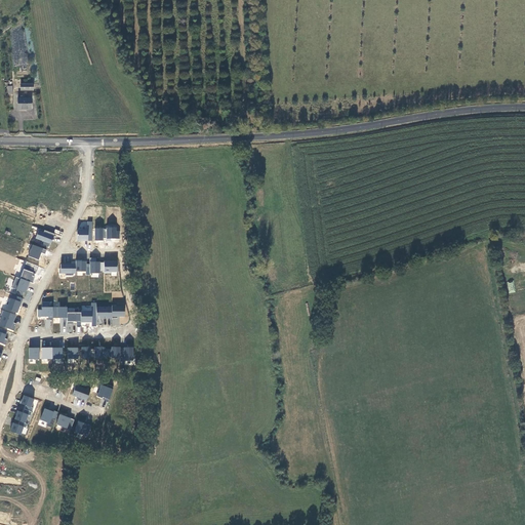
[(31,98),(18,98),(18,109),(31,109),(31,98)]
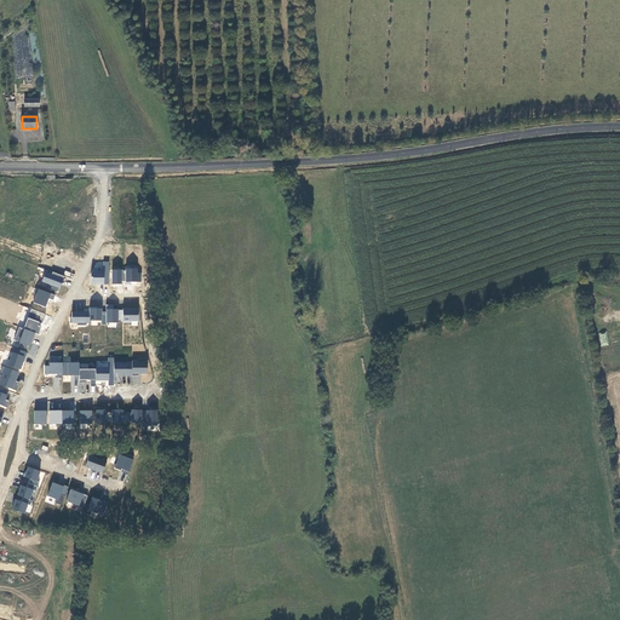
[(92,262),(92,283),(109,285),(109,262),(92,262)]
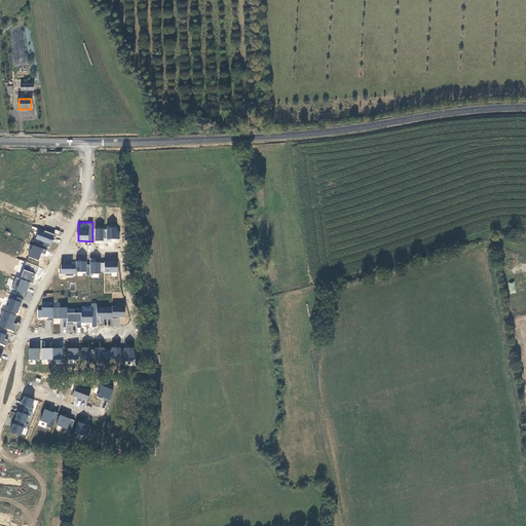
[(117,231),(117,227),(107,227),(107,238),(119,239),(120,231),(117,231)]
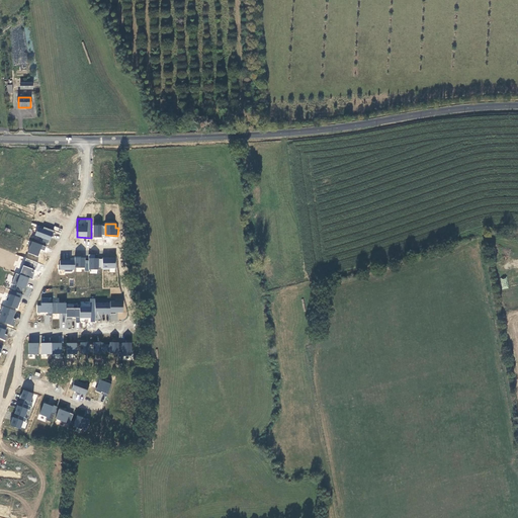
[(102,225),(93,225),(93,237),(101,238),(102,225)]
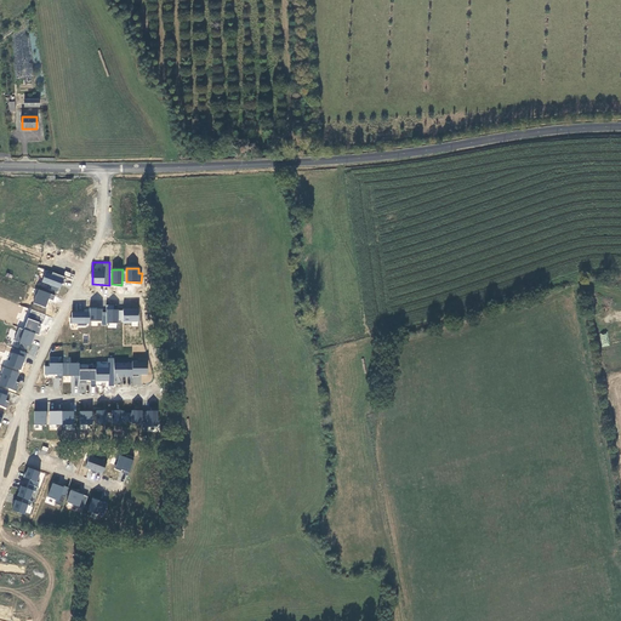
[(51,289),(60,291),(64,277),(52,272),(51,273),(45,272),(41,283),(51,285),(51,289)]
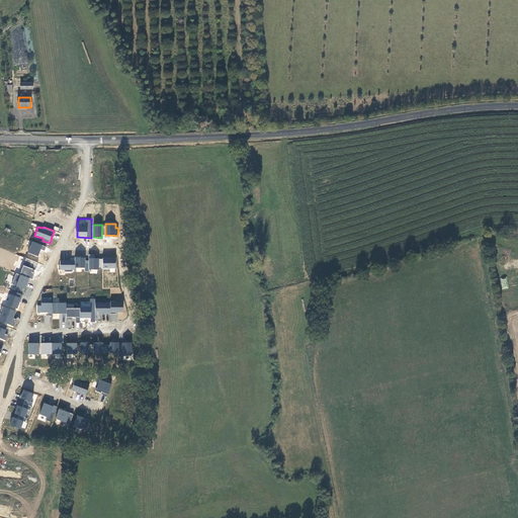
[(37,257),(41,249),(45,250),(46,247),(31,241),(26,252),(37,257)]
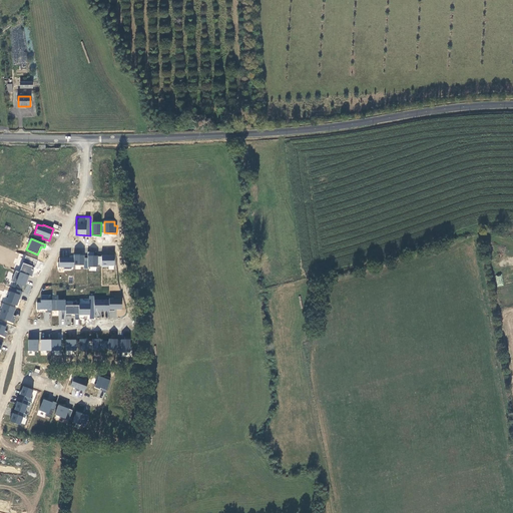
[(115,266),(114,254),(94,255),(94,251),(87,252),(88,259),(84,259),(84,254),(74,254),(74,265),(84,265),(84,268),(97,267),(97,266),(115,266)]
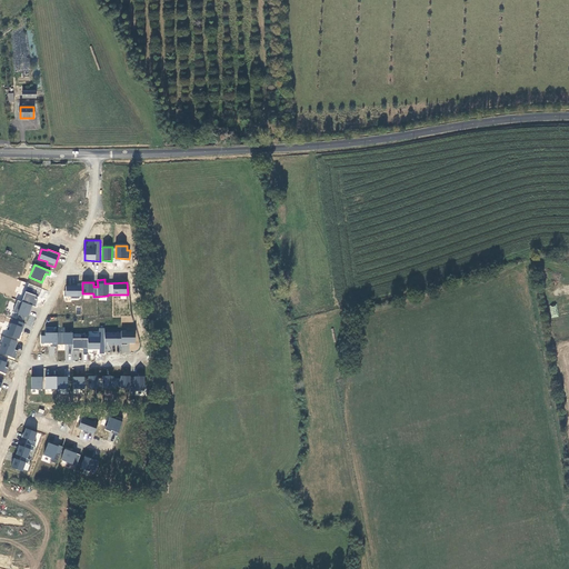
[(17,299),(11,317),(27,321),(31,305),(36,306),(39,296),(23,291),(26,282),(21,281),(20,288),(18,287),(15,299),(17,299)]
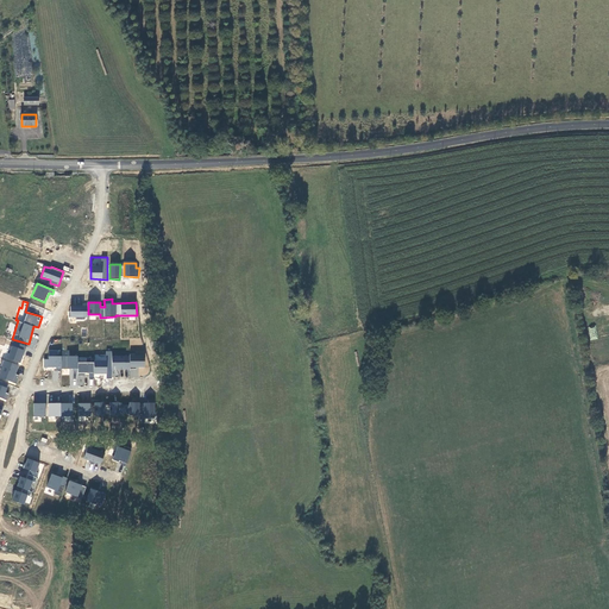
[(88,305),(70,305),(69,318),(88,318),(88,305)]
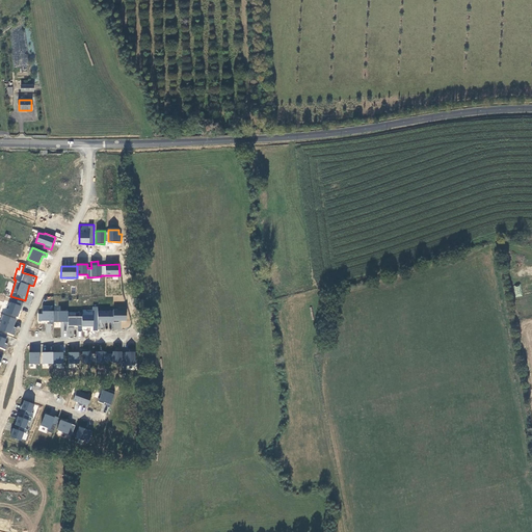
[(17,318),(18,318),(23,301),(10,298),(7,309),(3,308),(2,313),(3,314),(0,321),(0,320),(0,329),(15,335),(17,328),(14,327),(17,318)]
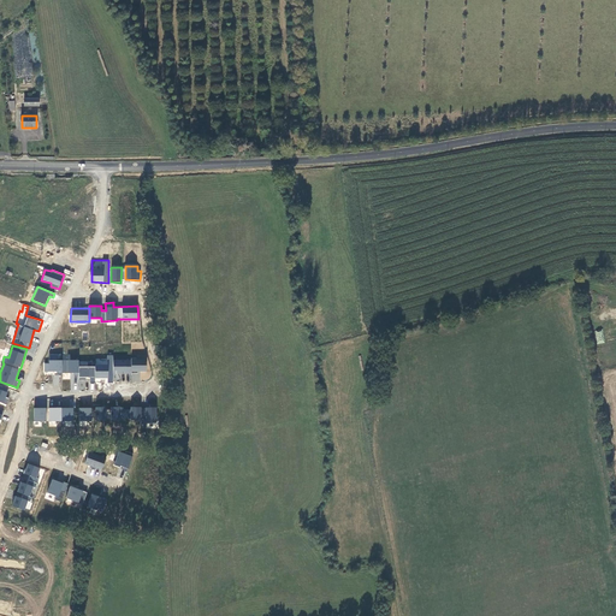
[(90,383),(95,383),(95,378),(108,378),(108,383),(113,383),(113,380),(120,381),(120,373),(131,374),(130,383),(140,383),(141,372),(147,372),(147,360),(113,357),(113,355),(107,355),(107,359),(96,357),(95,366),(87,366),(88,361),(48,360),(48,363),(43,363),(43,372),(80,374),(78,377),(90,377),(90,383)]
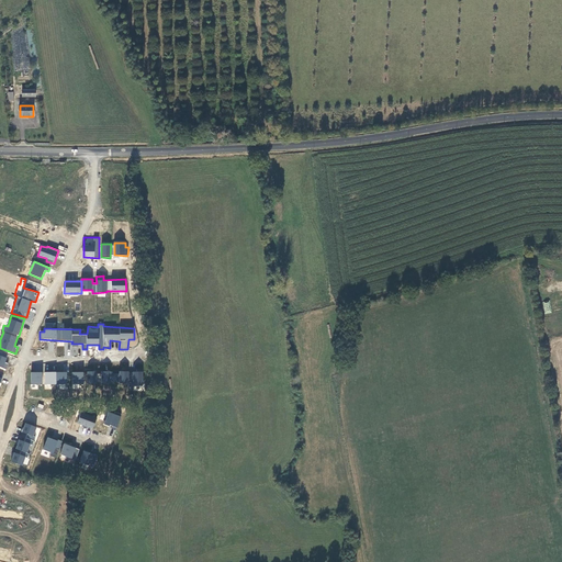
[(44,384),(59,384),(58,389),(67,389),(67,372),(45,371),(44,384)]
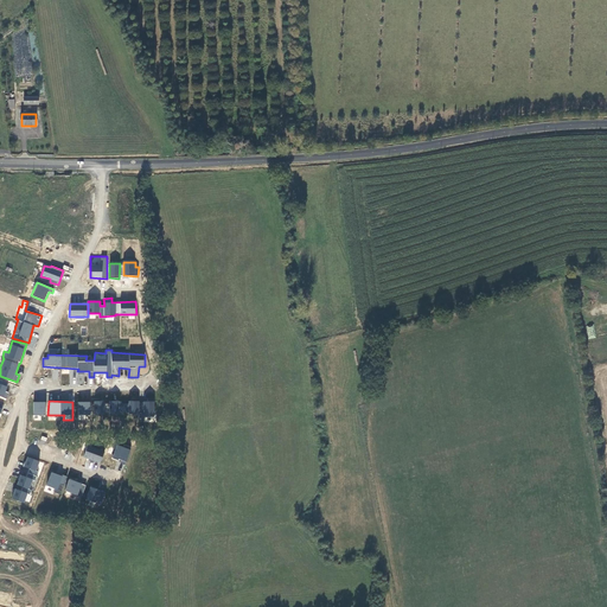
[(95,401),(94,415),(104,415),(106,401),(95,401)]
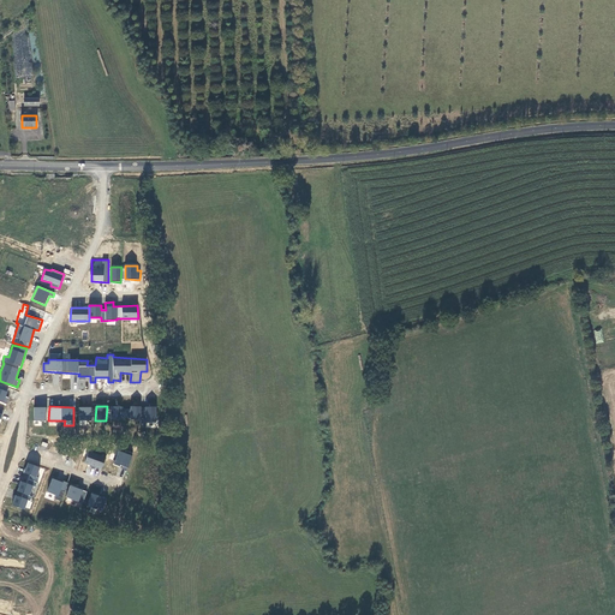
[(141,423),(156,422),(156,406),(131,406),(111,407),(111,421),(141,419),(141,423)]
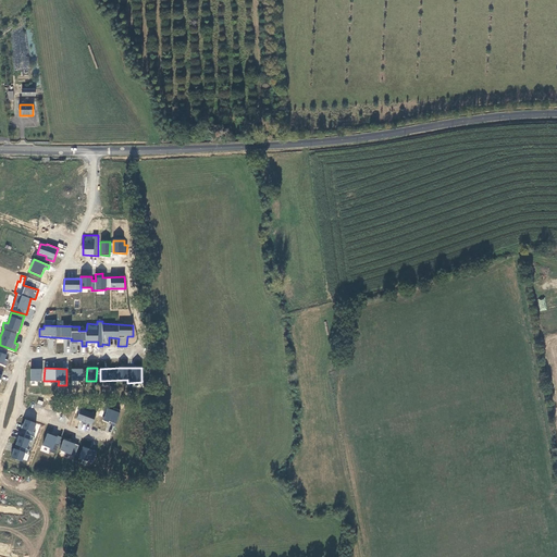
[(42,369),(31,369),(31,381),(41,381),(42,369)]
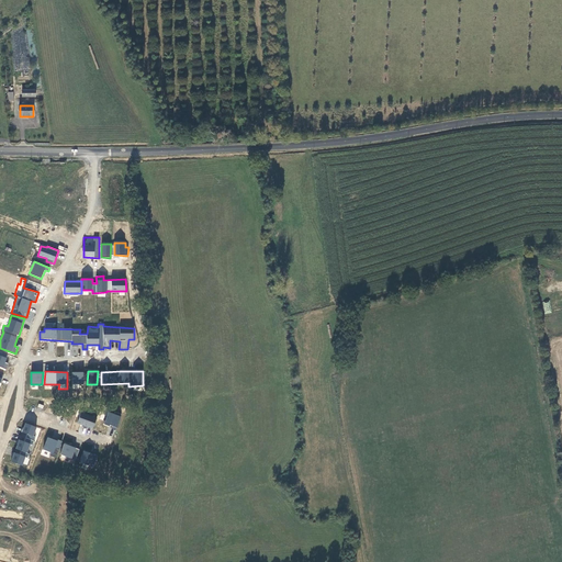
[(71,384),(83,384),(83,372),(71,372),(71,384)]
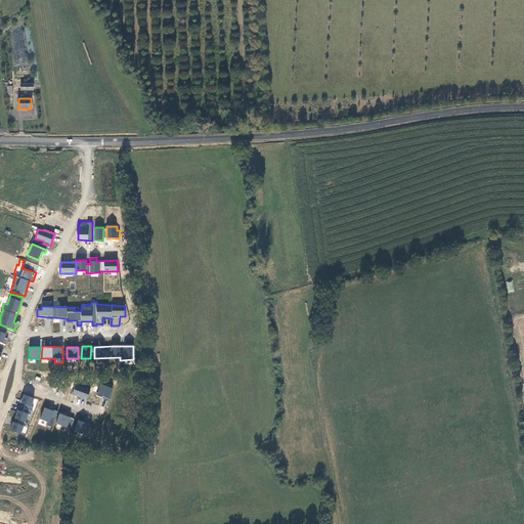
[(97,396),(108,399),(113,388),(100,384),(97,396)]
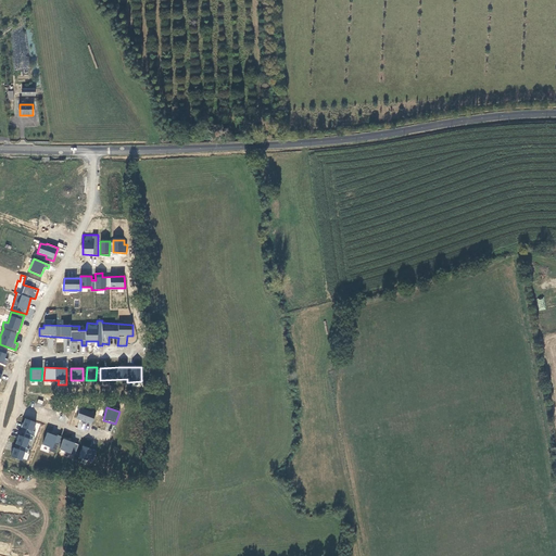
[(79,408),(76,419),(92,424),(96,413),(79,408)]
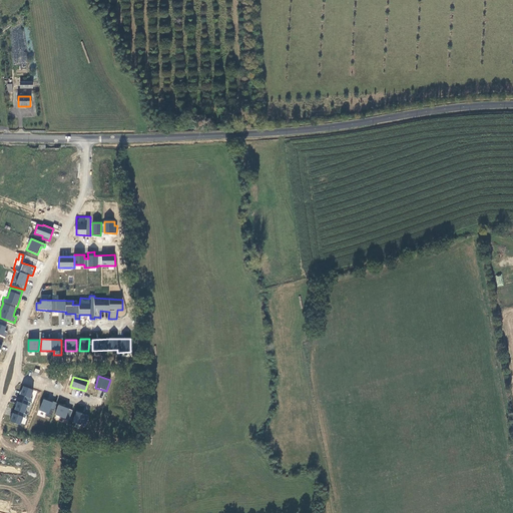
[(17,401),(10,421),(24,426),(35,390),(22,386),(18,401),(17,401)]
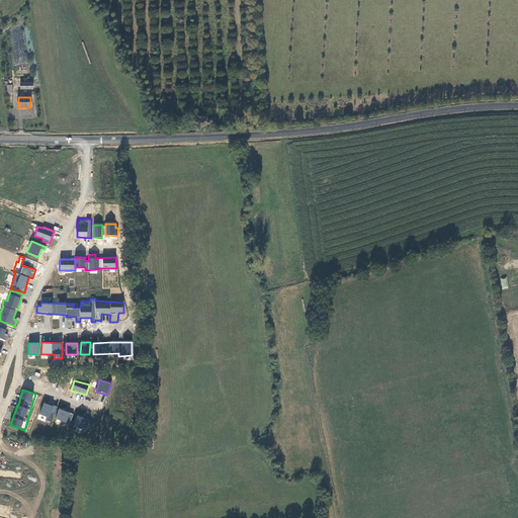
[(38,418),(52,422),(57,407),(44,403),(38,418)]
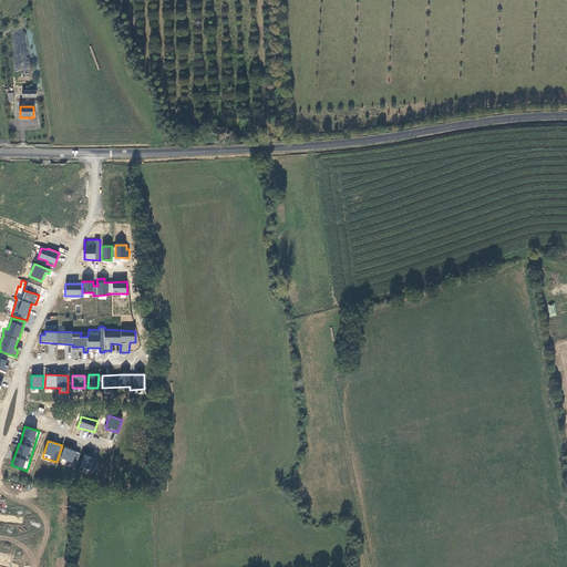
[(65,446),(61,459),(76,464),(81,453),(65,446)]
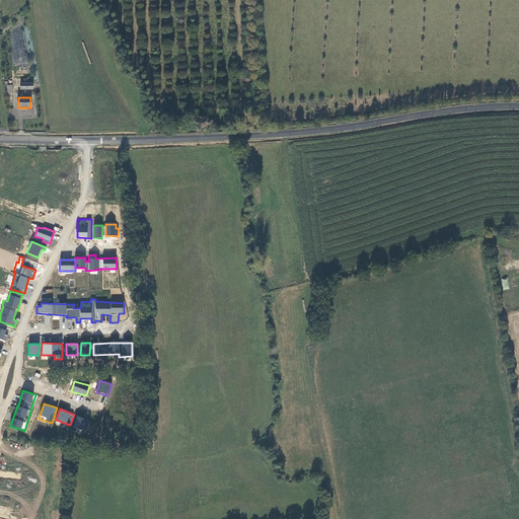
[(77,416),(73,428),(86,433),(90,421),(77,416)]
